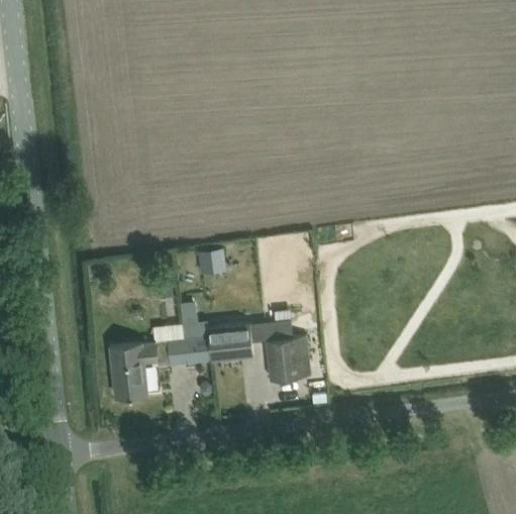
[(223,249),(197,252),(200,276),(225,272),(223,249)]
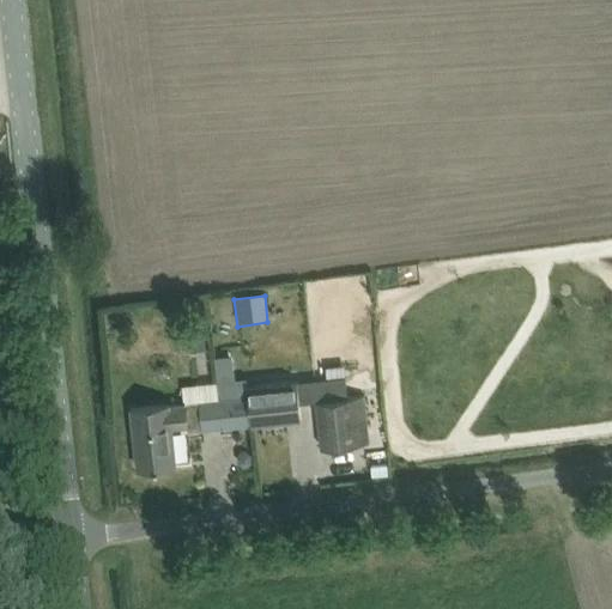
[(187,340),(188,353),(205,352),(204,339),(187,340)]
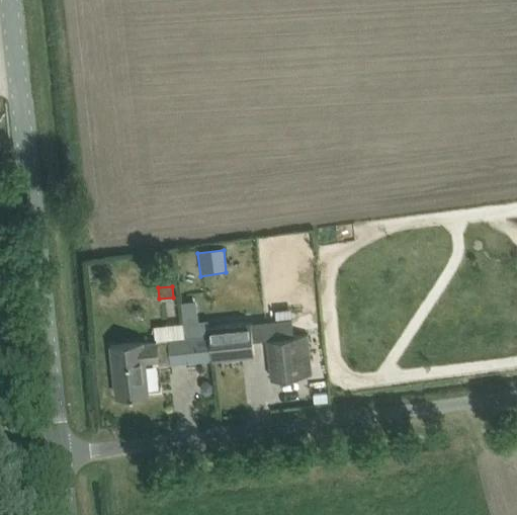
[(112,371),(114,371),(117,398),(150,395),(146,363),(157,362),(158,367),(256,357),(252,325),(208,330),(207,323),(153,329),(154,344),(144,345),(144,344),(109,348),(112,371)]
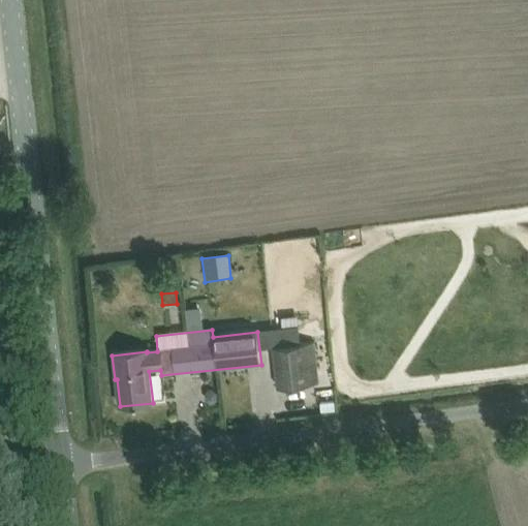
[(317,385),(313,344),(272,348),(276,390),(317,385)]
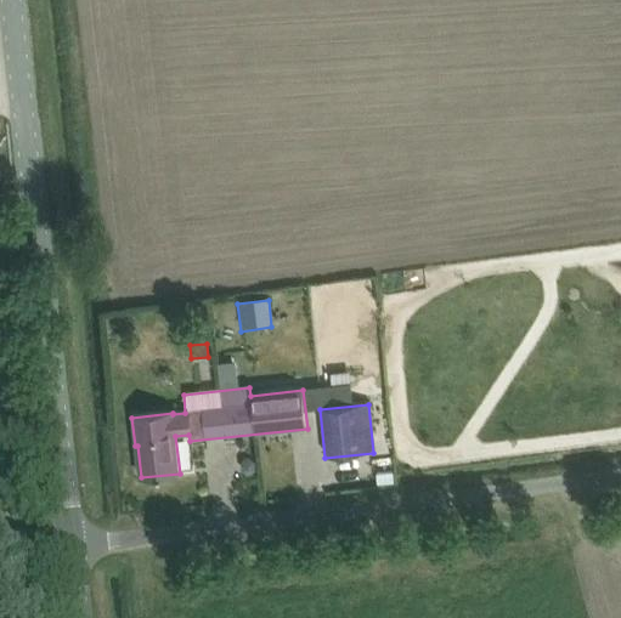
[(244,461),(240,465),(241,474),(246,477),(250,477),(254,472),(254,464),(249,460),(244,461)]
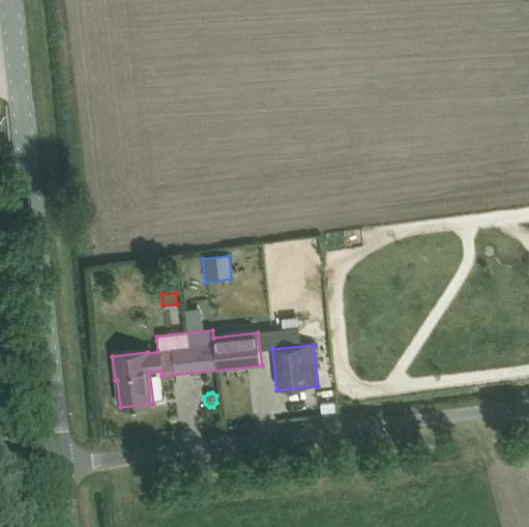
All buildings are outlined.
